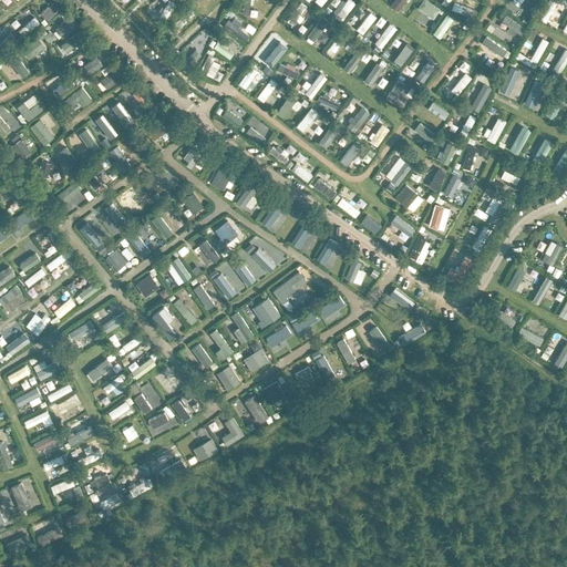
[(71,16),(55,29),(64,38),(79,24),(71,16)]
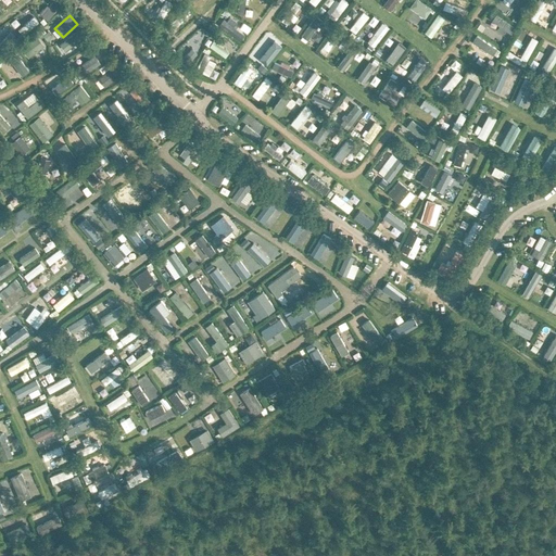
[(219,25),(241,40),(244,34),(234,26),(237,22),(230,16),(227,21),(224,19),(219,25)]
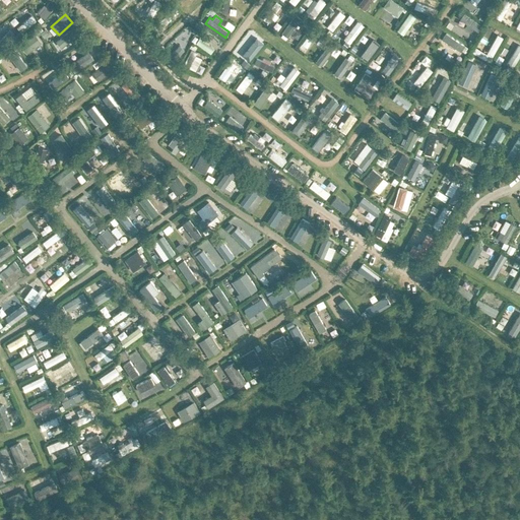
[(56,41),(61,48),(71,41),(75,46),(83,39),(74,27),(56,41)]
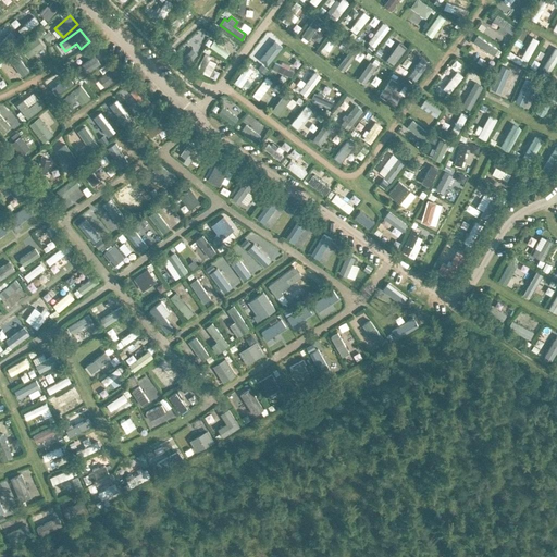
[(37,36),(22,48),(29,58),(45,46),(37,36)]
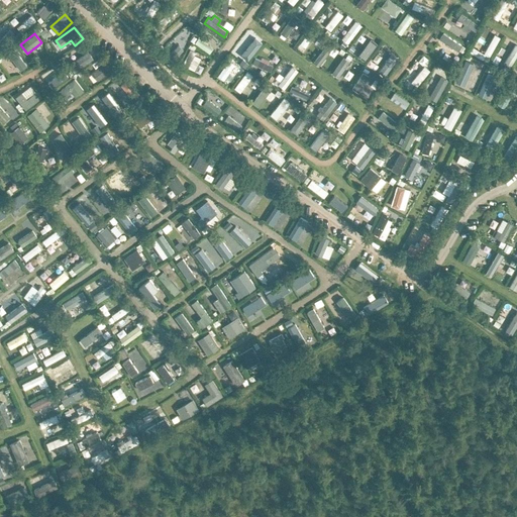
[(76,72),(93,60),(88,53),(71,66),(76,72)]
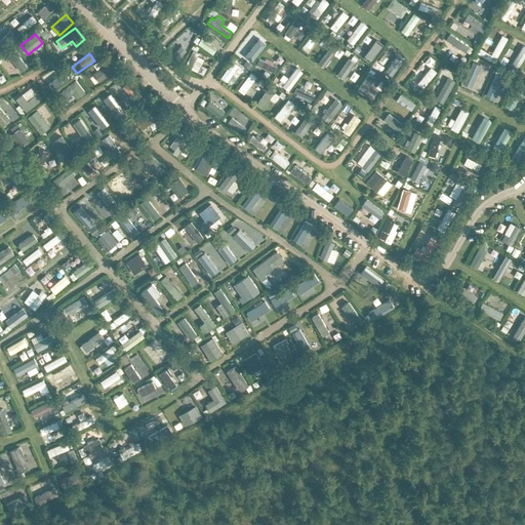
[(93,73),(98,81),(116,69),(111,61),(93,73)]
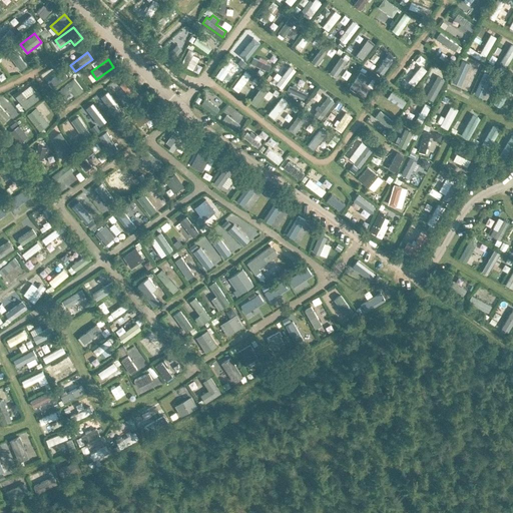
[(57,92),(62,98),(71,91),(75,96),(83,90),(74,78),(57,92)]
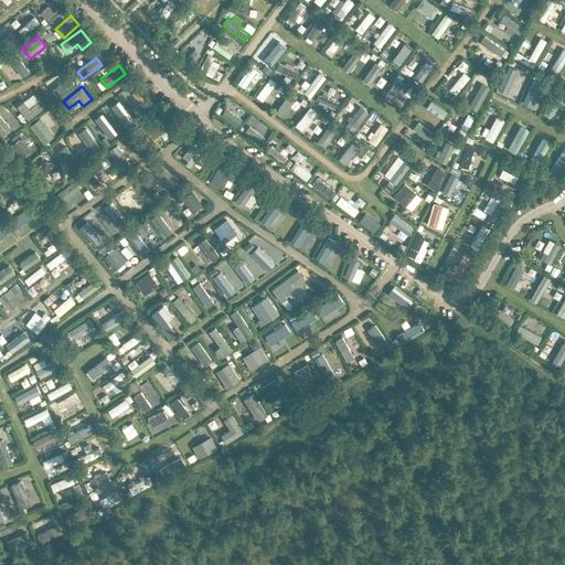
[(130,94),(147,113),(156,104),(140,86),(130,94)]
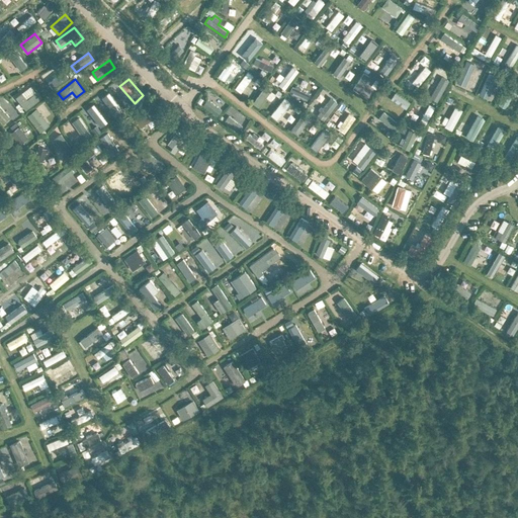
[(16,97),(25,109),(42,96),(37,91),(27,99),(22,92),(16,97)]
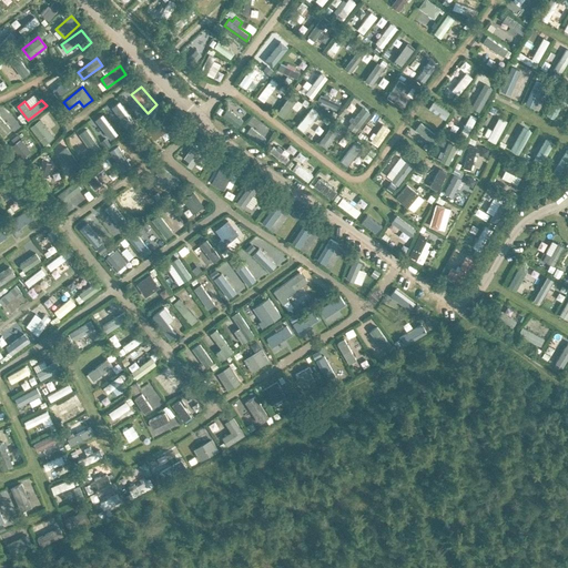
[(114,114),(125,128),(135,119),(124,107),(114,114)]
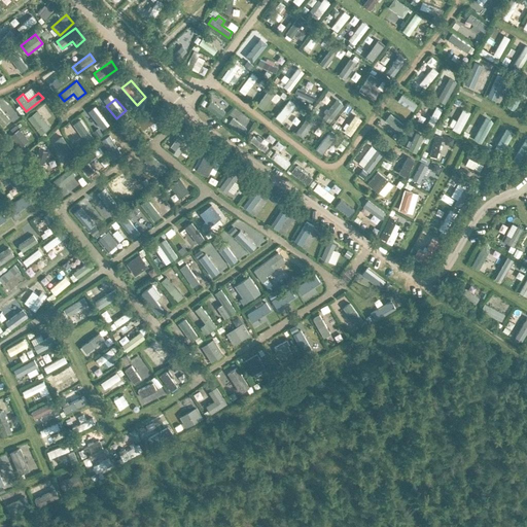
[(0,117),(3,120),(10,109),(1,104),(0,105),(0,117)]
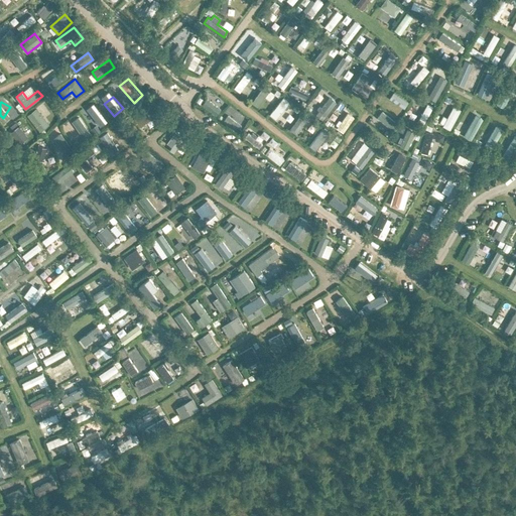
[(37,108),(27,115),(40,131),(49,124),(37,108)]
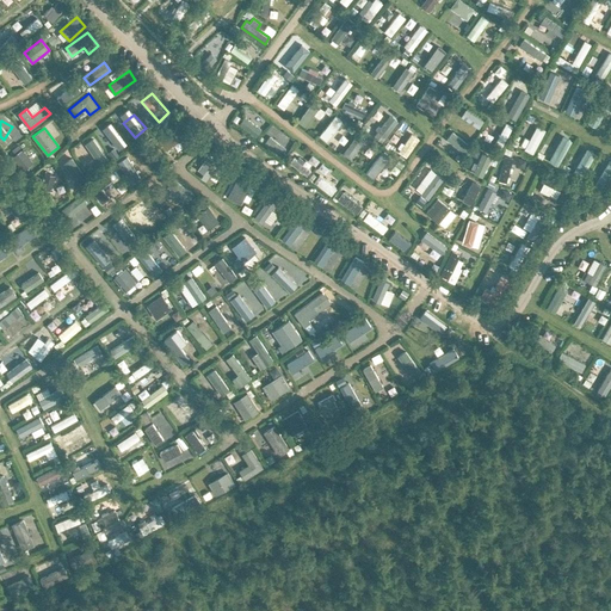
[(107,135),(119,149),(131,140),(123,130),(121,133),(116,128),(107,135)]
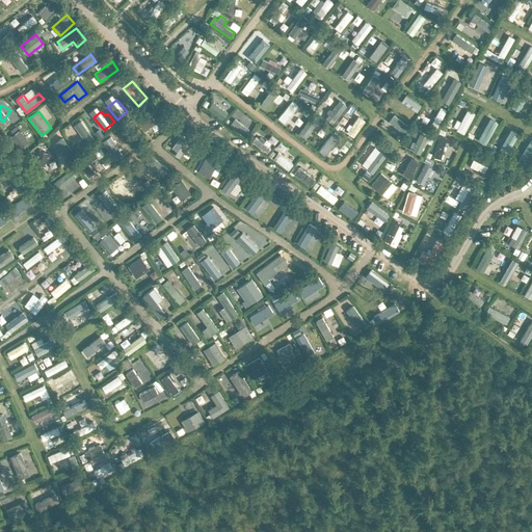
[(136,124),(142,132),(156,123),(150,114),(136,124)]
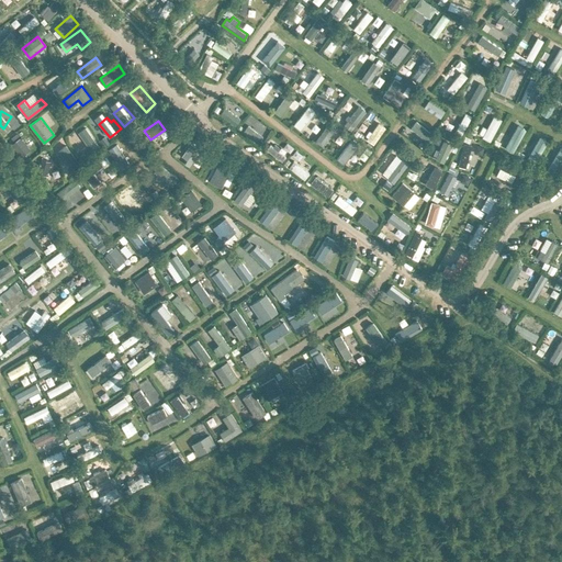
[(12,144),(22,156),(31,149),(21,136),(12,144)]
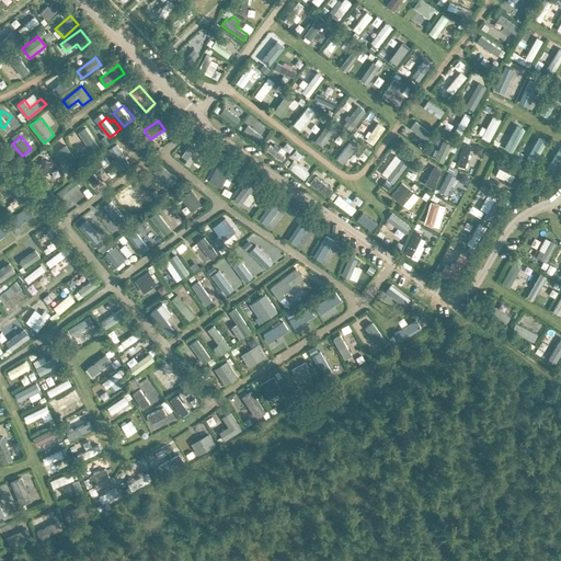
[(115,142),(107,147),(119,167),(127,162),(115,142)]
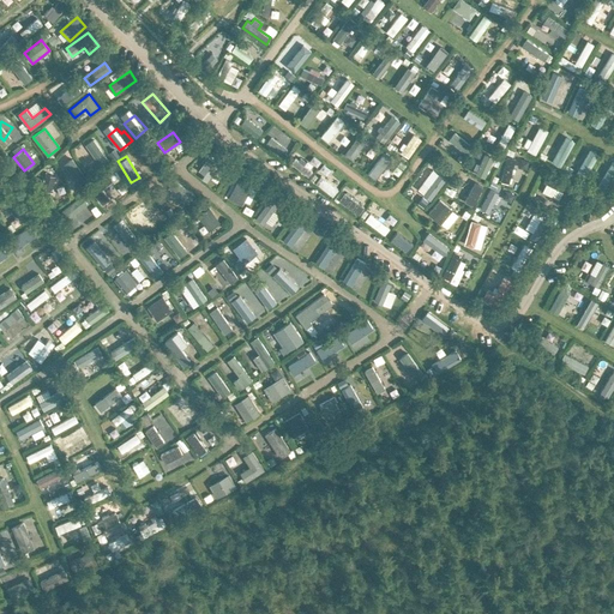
[(202,178),(208,182),(220,166),(209,157),(199,170),(205,174),(202,178)]
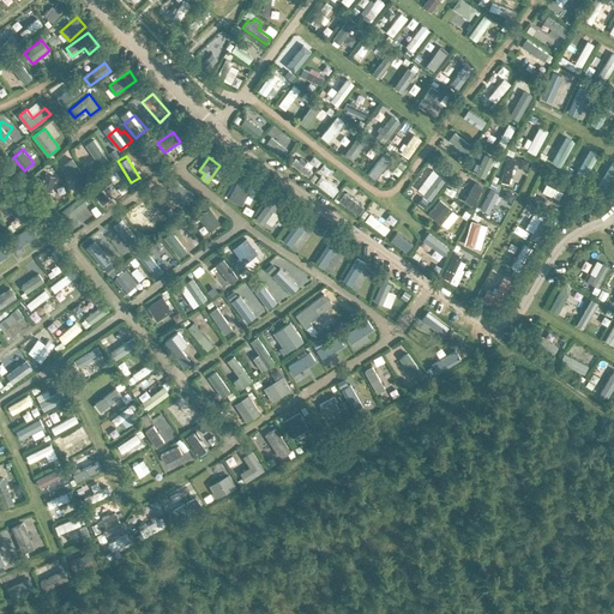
[(97,192),(109,199),(116,186),(112,184),(119,172),(110,167),(107,172),(108,173),(97,192)]
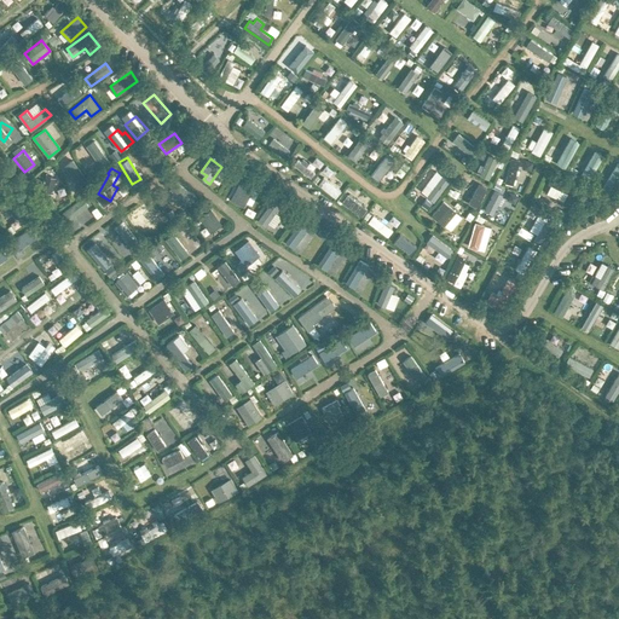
[(38,195),(50,198),(51,194),(52,194),(56,178),(47,175),(42,191),(39,190),(38,195)]
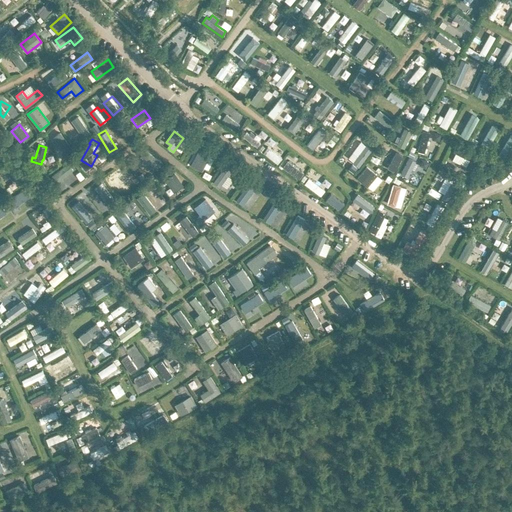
[(466,167),(473,171),(480,157),(456,145),(453,151),(470,159),(466,167)]
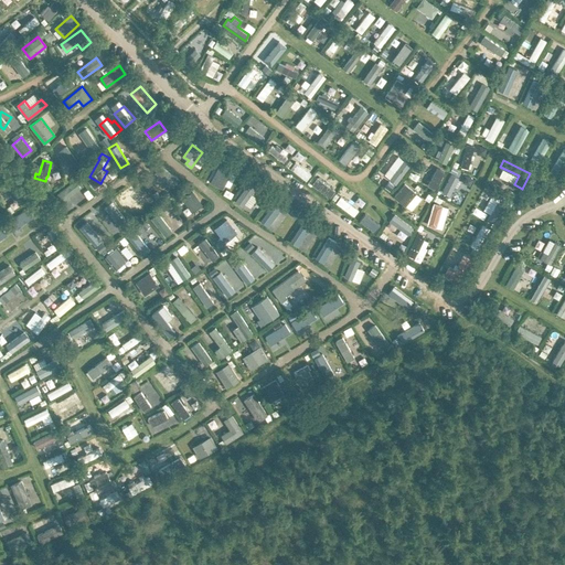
[(213,178),(225,184),(233,169),(221,162),(213,178)]
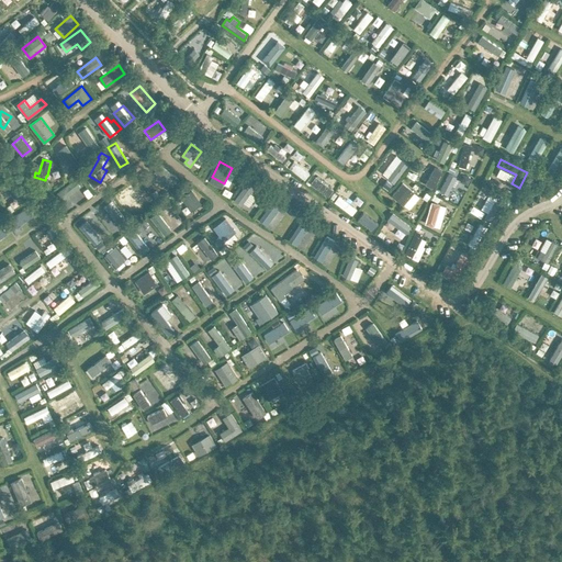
[(63,193),(68,201),(72,198),(72,199),(76,197),(75,195),(85,189),(79,182),(63,193)]
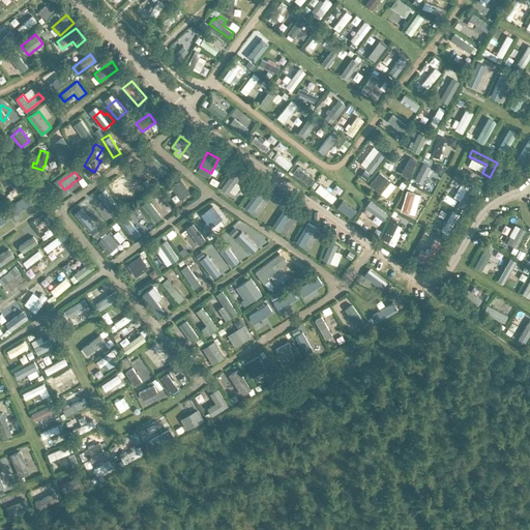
[(370,183),(381,193),(391,181),(380,172),(370,183)]
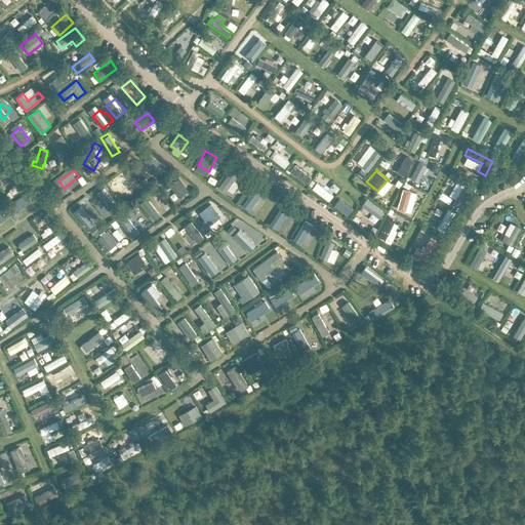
[(110,184),(118,195),(129,187),(121,175),(110,184)]
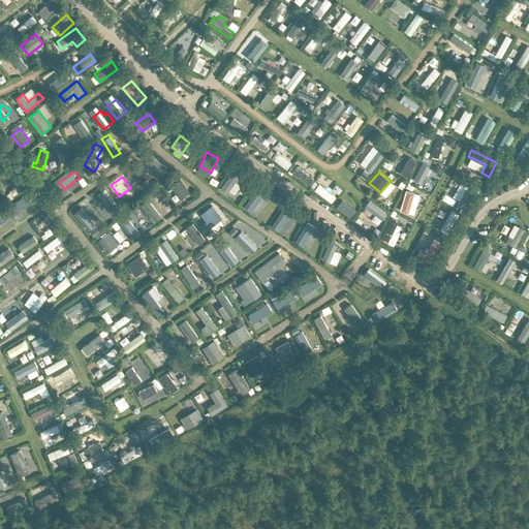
[(170,186),(180,198),(190,192),(181,179),(170,186)]
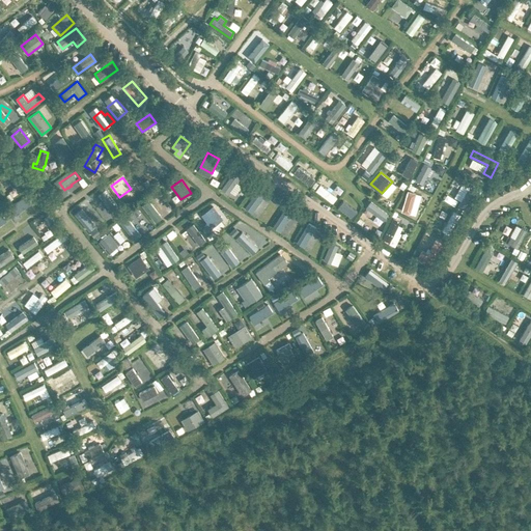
[(254,204),(266,211),(267,207),(270,210),(274,202),(259,194),(254,204)]
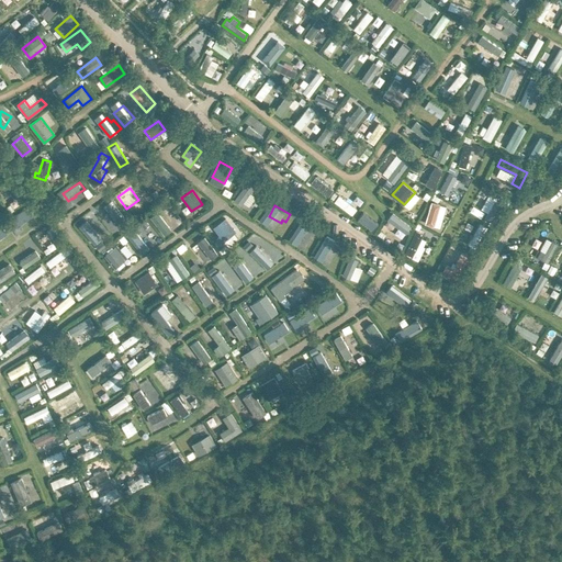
[(92,220),(100,228),(114,218),(107,209),(92,220)]
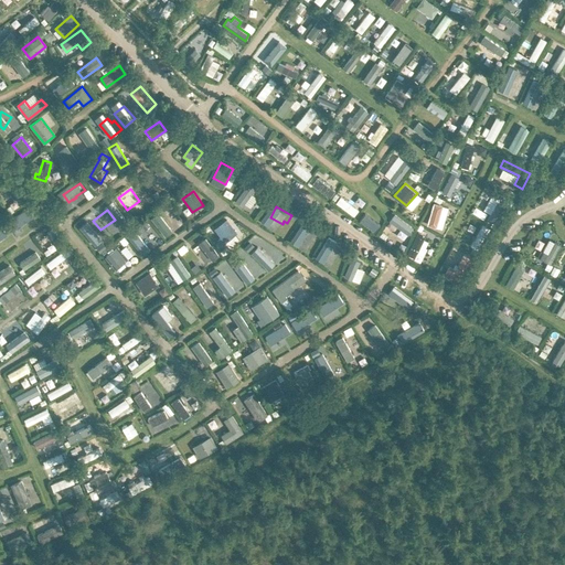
[(216,240),(221,245),(235,235),(230,228),(233,226),(227,219),(214,228),(220,236),(216,240)]
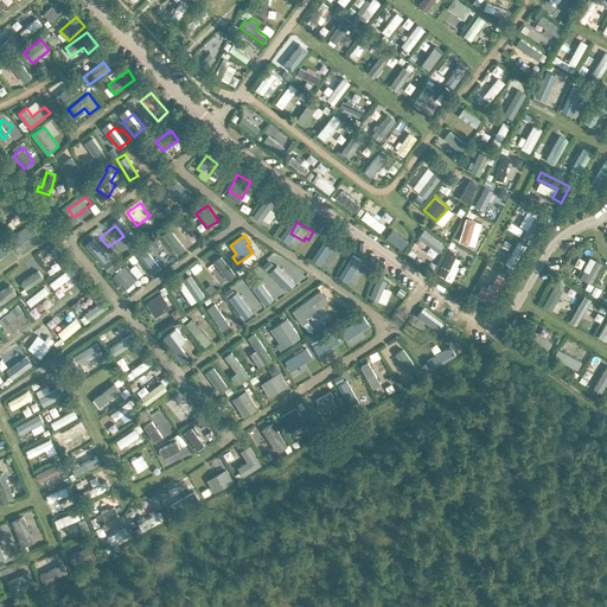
[(147,250),(158,264),(167,256),(157,243),(157,244),(155,242),(153,243),(152,241),(147,246),(148,247),(147,249),(147,250)]
